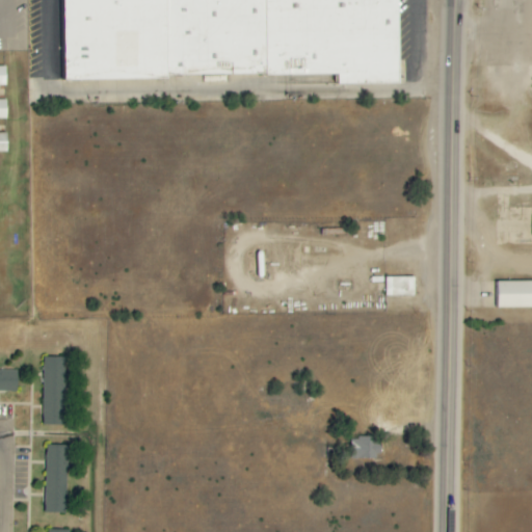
[(63,0),(65,81),(167,79),(167,77),(337,74),(337,85),(400,84),(398,0),(63,0)]
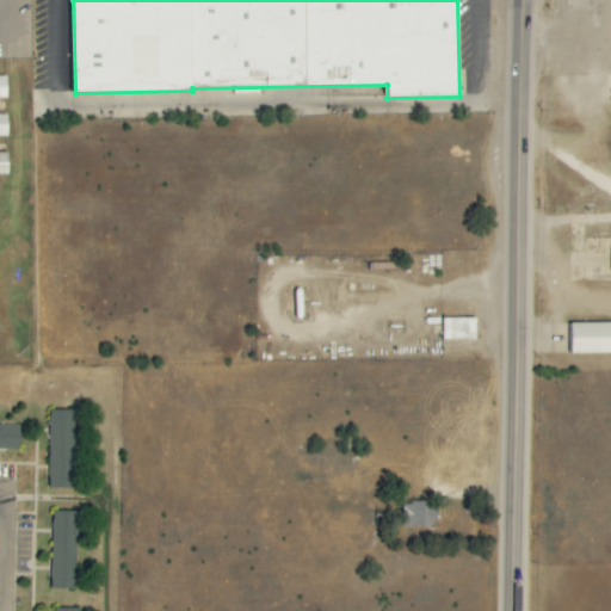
[(443,339),(476,340),(476,319),(443,319),(443,339)]
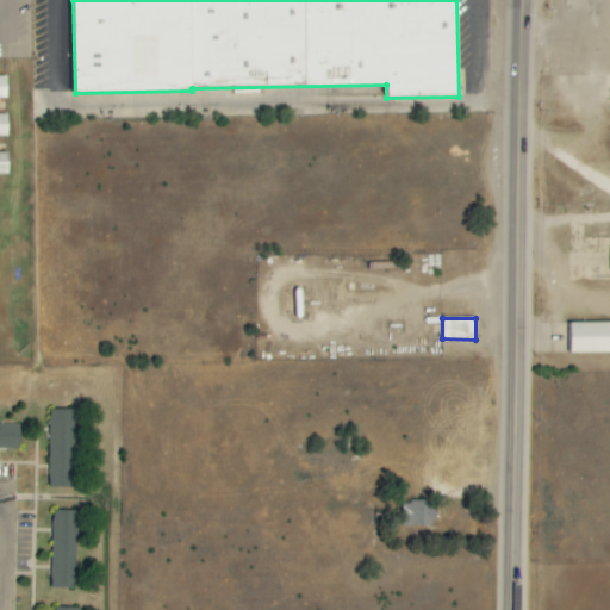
[(609,323),(571,323),(571,354),(609,354),(609,323)]
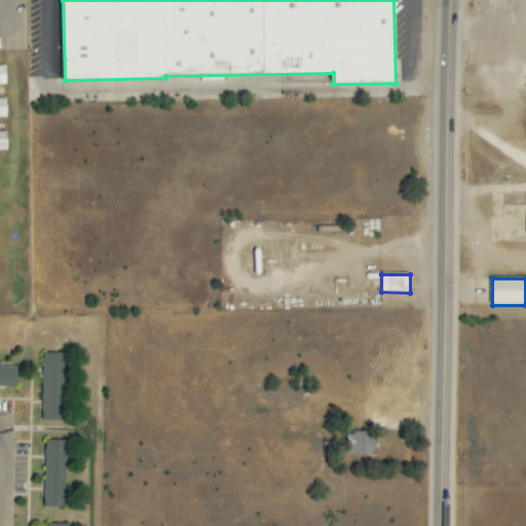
[(64,420),(64,352),(42,353),(43,420),(64,420)]
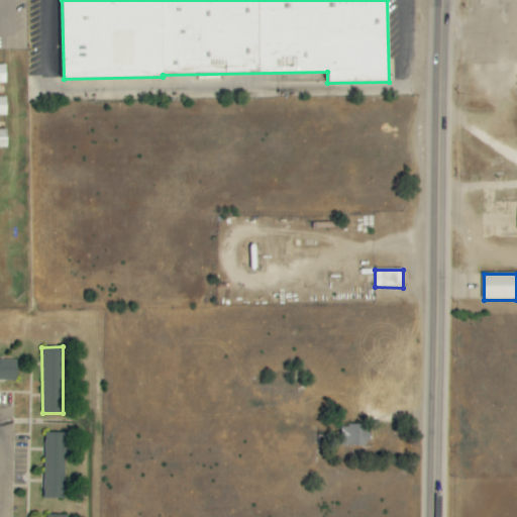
[(17,359),(0,358),(0,380),(16,381),(17,359)]
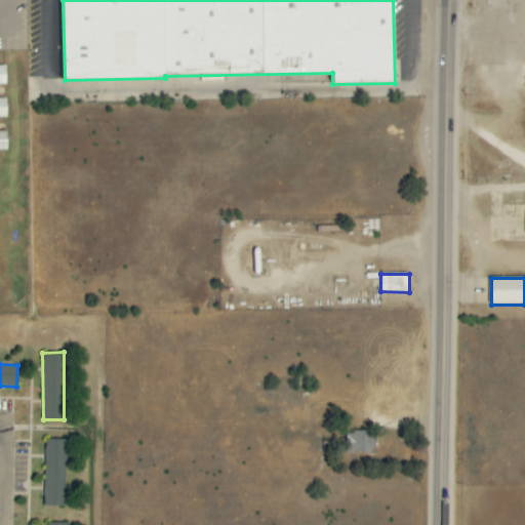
[(346,452),(376,452),(376,432),(346,432),(346,452)]
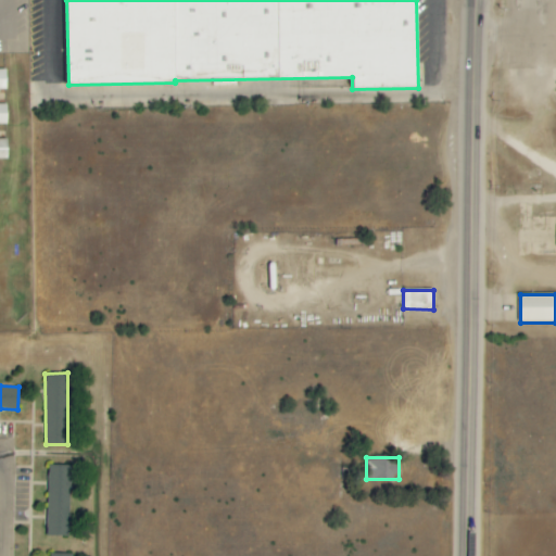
[(47,535),(70,536),(71,465),(48,465),(47,535)]
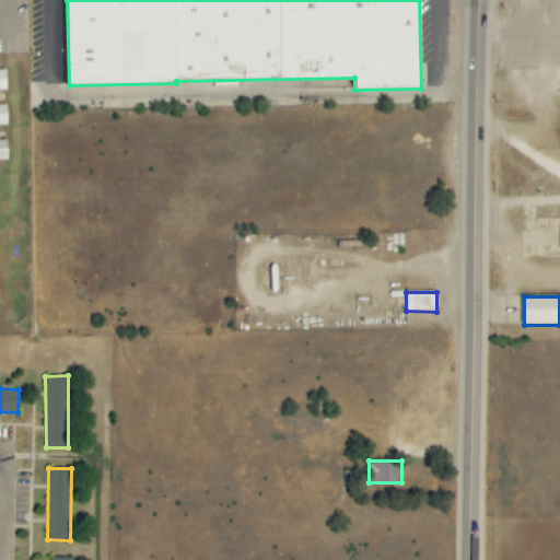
All buildings are outlined.
